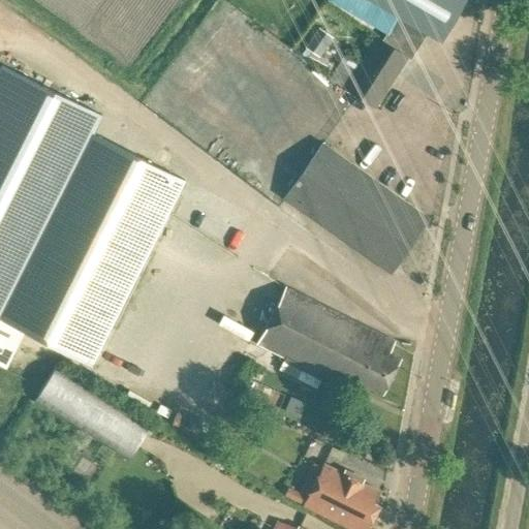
[(369,0),(382,8),(398,17),(382,41),(377,38),(344,89),(374,107),(406,58),(410,60),(427,34),(440,42),(465,0),(369,0)]
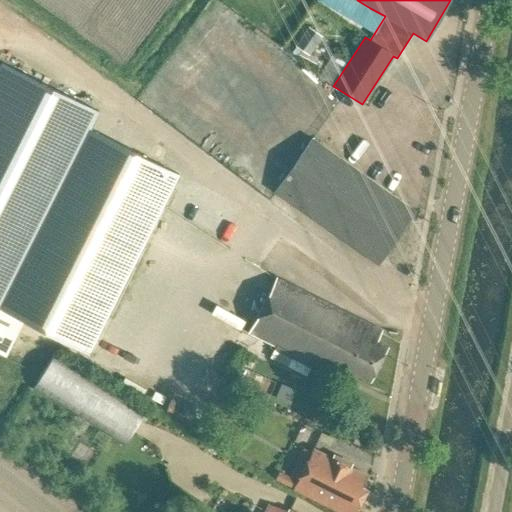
[(308,55),(320,38),(308,29),(296,46),(308,55)]
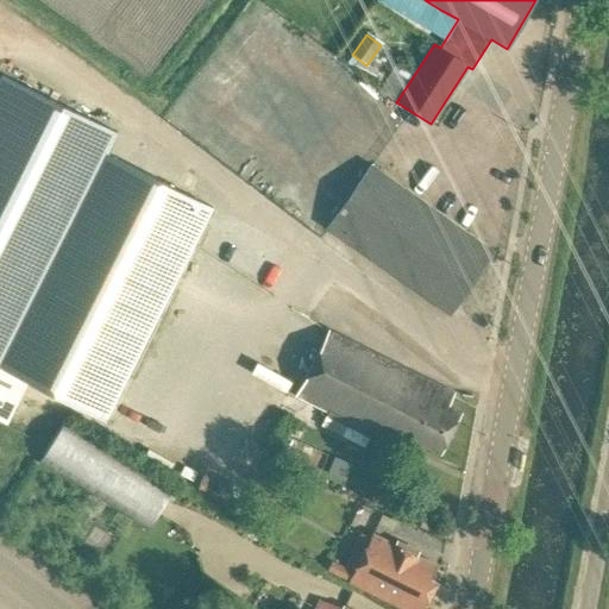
[(106,154),(117,132),(1,75),(0,77),(0,419),(6,422),(25,381),(105,421),(212,208),(106,154)]
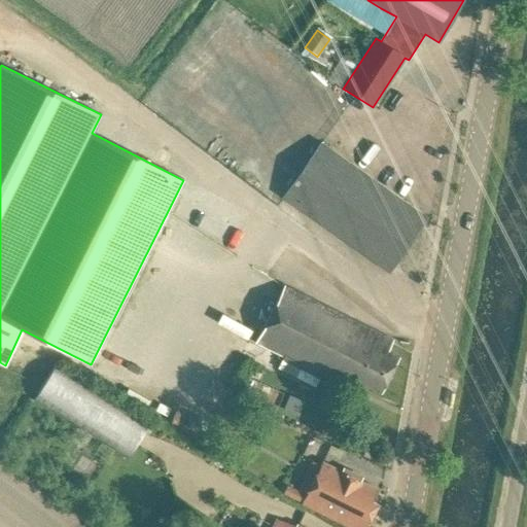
[(389,273),(427,218),(320,143),(282,198),(389,273)]
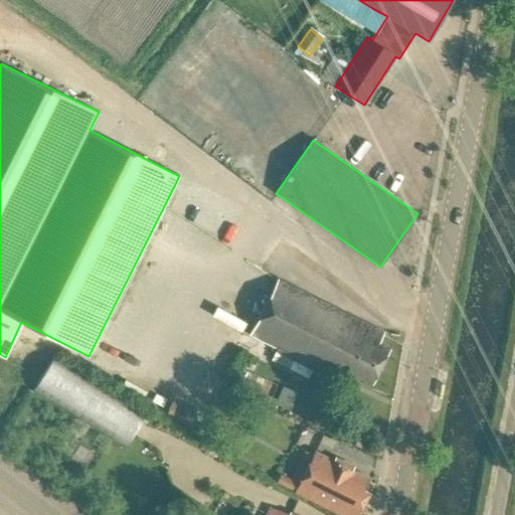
[(372,382),(389,349),(378,343),(384,333),(278,280),(249,335),(328,371),(330,369),(347,378),(350,372),(372,382)]
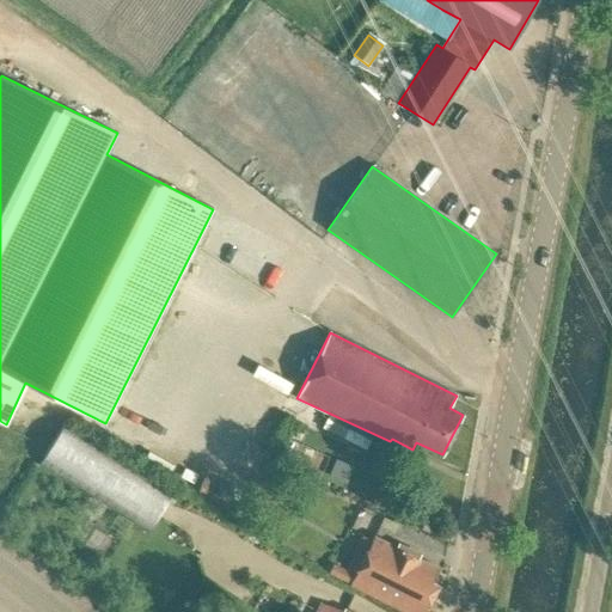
[(148,533),(175,493),(67,423),(41,464),(148,533)]
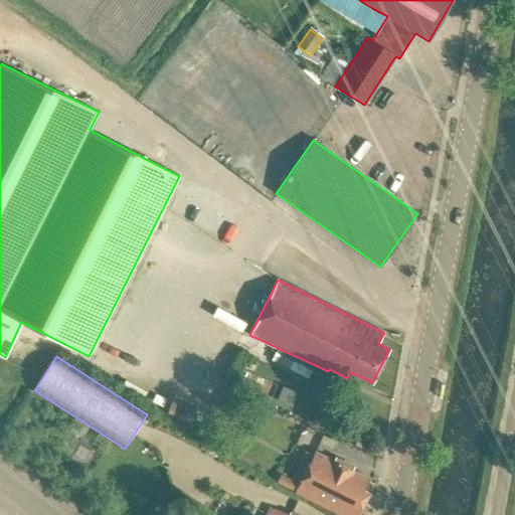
[(357,437),(339,428),(335,426),(330,438),(352,448),(357,437)]
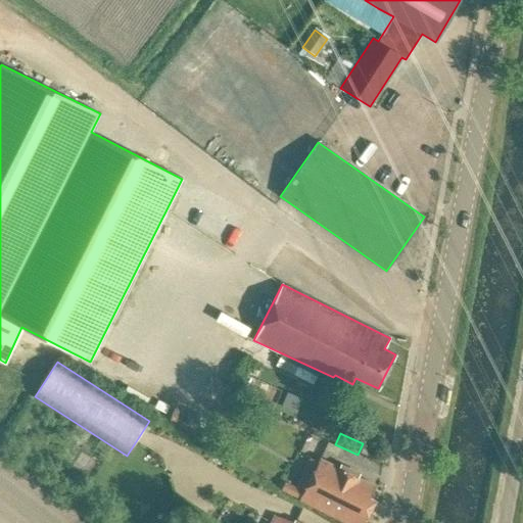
[(242,452),(242,434),(230,434),(230,452),(242,452)]
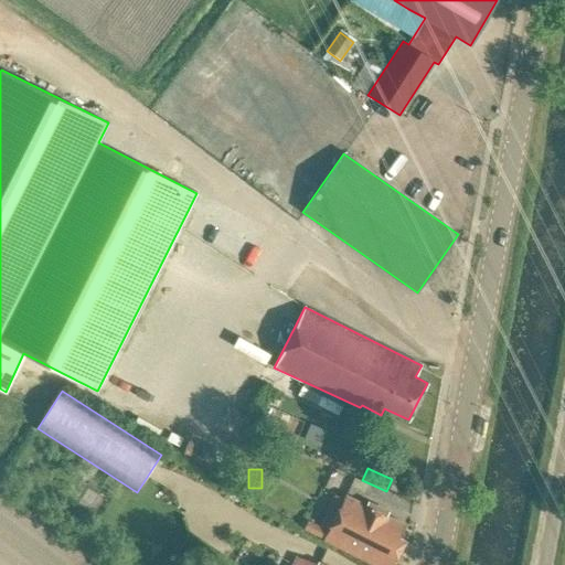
[(322,540),(373,564),(392,564),(405,541),(398,537),(405,525),(345,496),(322,540)]
